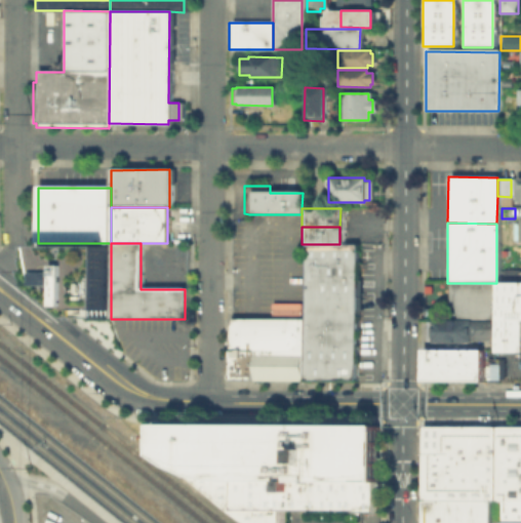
[(302,347),(302,319),(302,244),(339,244),(354,244),(354,347),(302,347)]
